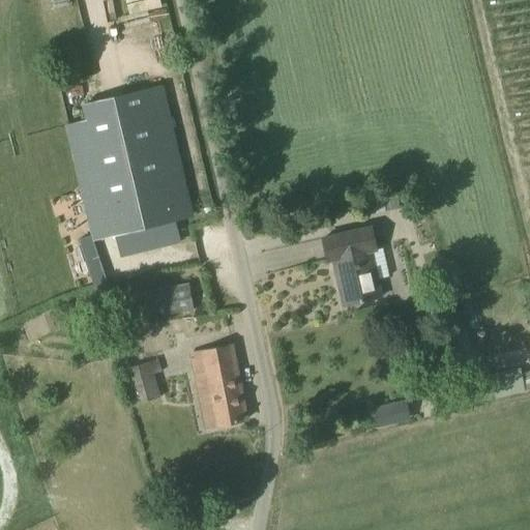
[(64,126),(90,236),(91,241),(176,219),(146,90),(82,106),(85,121),(64,126)]
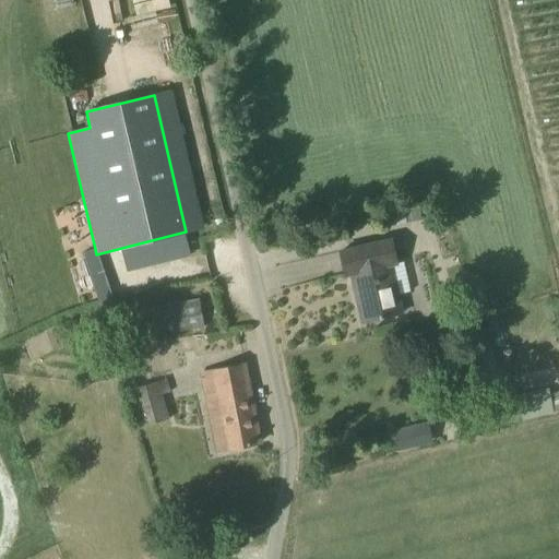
[(399,263),(394,239),(341,251),(346,275),(352,274),(364,322),(400,314),(396,296),(412,292),(404,262),(399,263)]
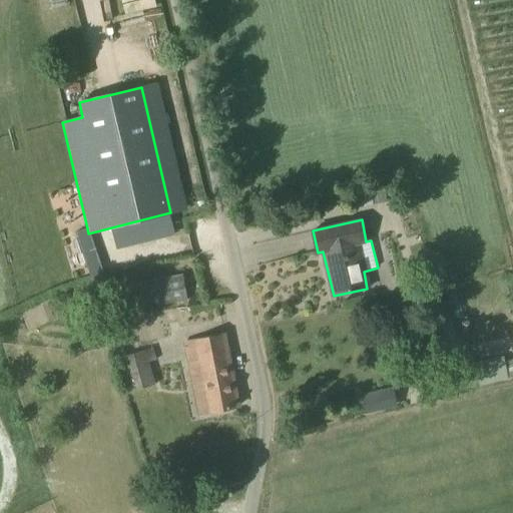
[(183,276),(132,284),(135,307),(187,299),(183,276)]
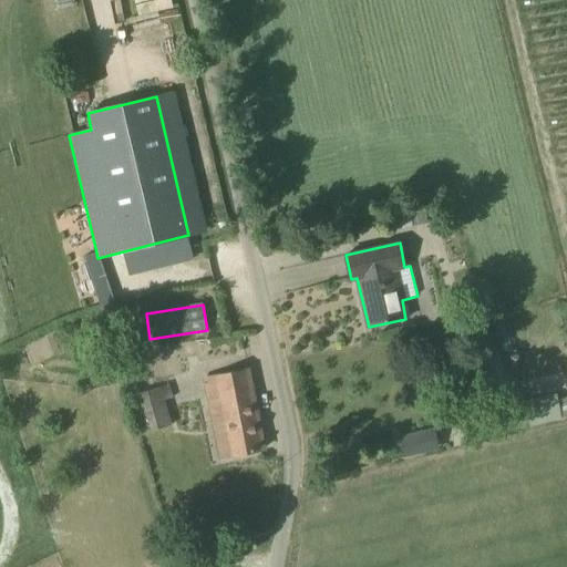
[(230,456),(264,449),(248,370),(203,378),(208,406),(219,403),(230,456)]
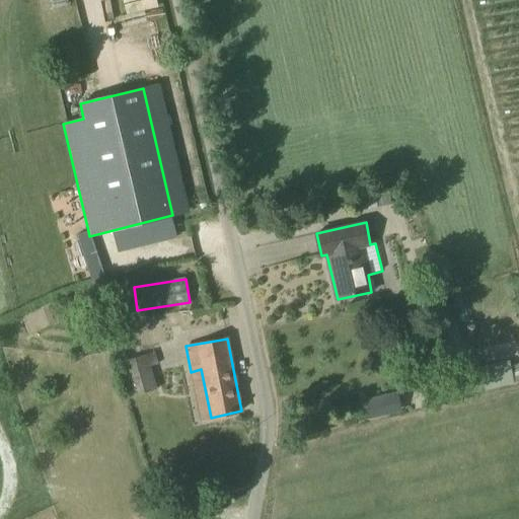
[(121,361),(130,396),(157,388),(151,366),(158,364),(155,353),(137,357),(124,361),(121,361)]
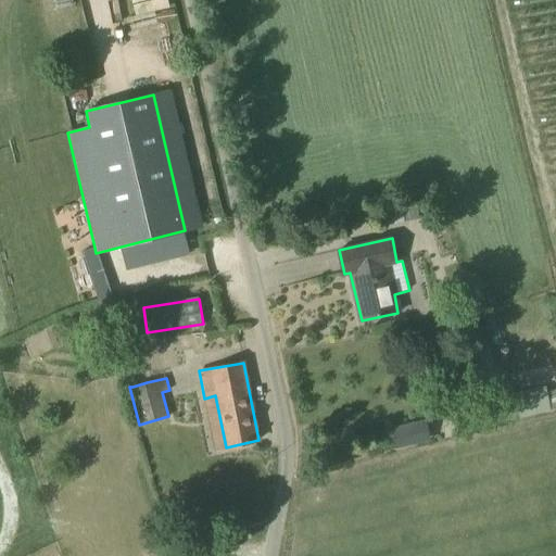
[(547,387),(492,395),(495,420),(551,412),(547,387)]
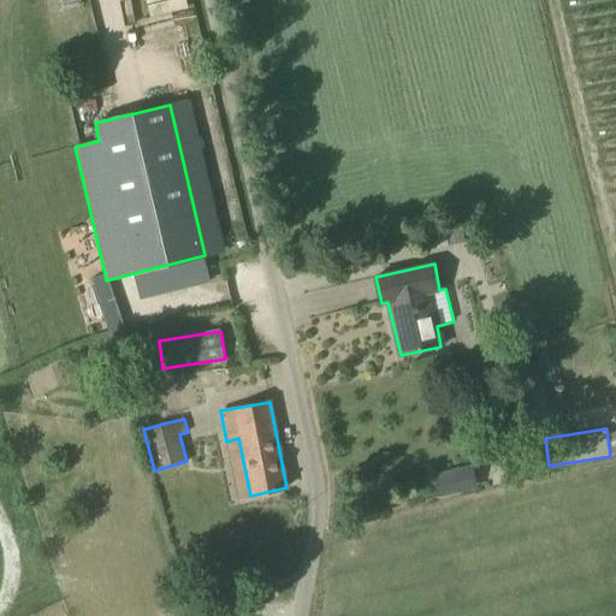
[(450,469),(432,474),(438,498),(456,493),(463,492),(457,468),(450,469)]
